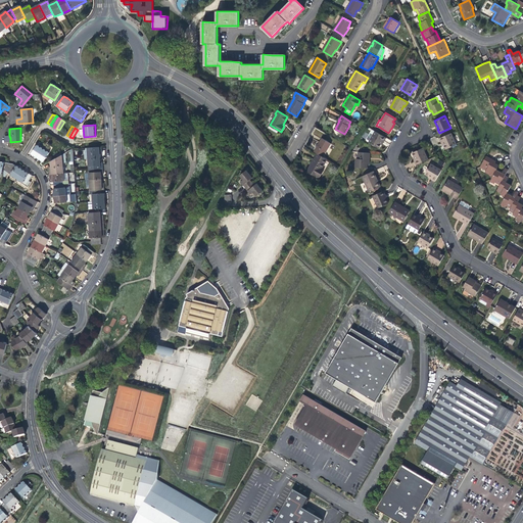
[(378,147),(380,143),(382,140),(383,140),(385,137),(375,131),(373,134),(370,132),(366,139),(367,141),(369,142),(378,147)]
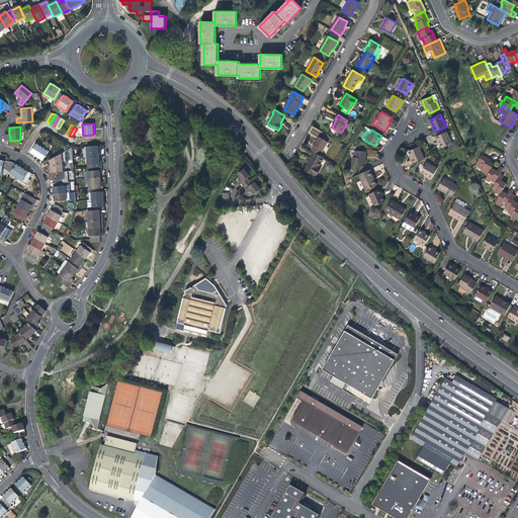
[(435,137),(437,141),(438,141),(439,142),(440,144),(441,148),(452,143),(447,132),(435,137)]
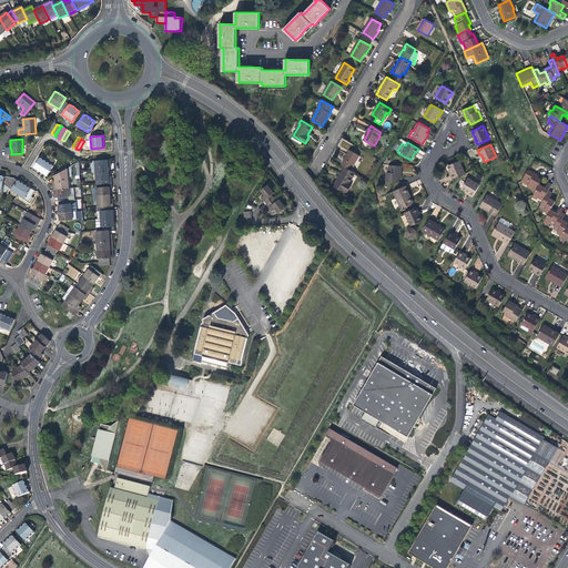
[(341,164),(345,166),(351,171),(359,156),(350,150),(345,158),(341,164)]
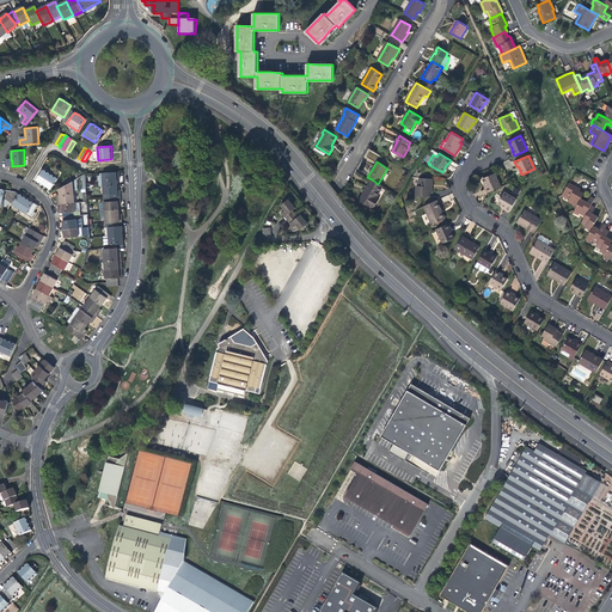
[(41,183),(44,184),(50,175),(43,170),(36,179),(41,183)]
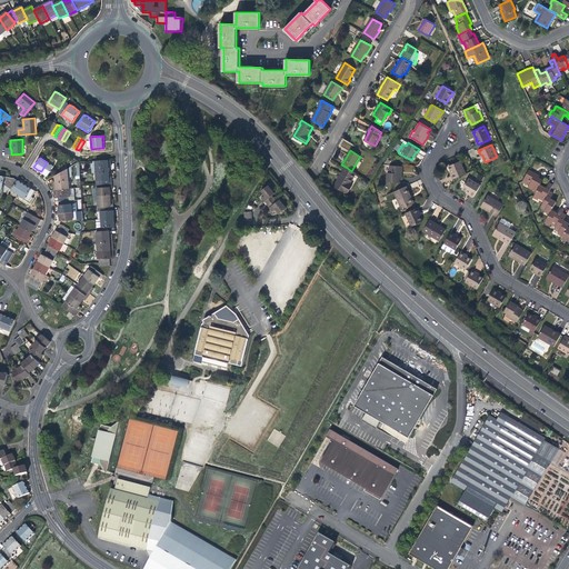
[(95,161),(96,172),(109,171),(109,167),(109,163),(110,163),(110,160),(95,161)]
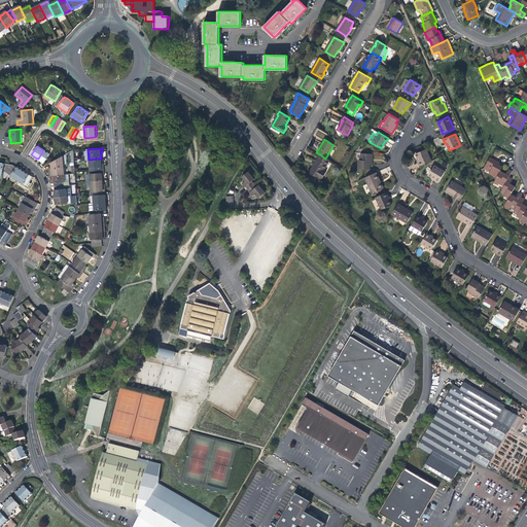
[(416,153),(417,157),(419,161),(418,162),(420,166),(431,161),(426,149),(416,153)]
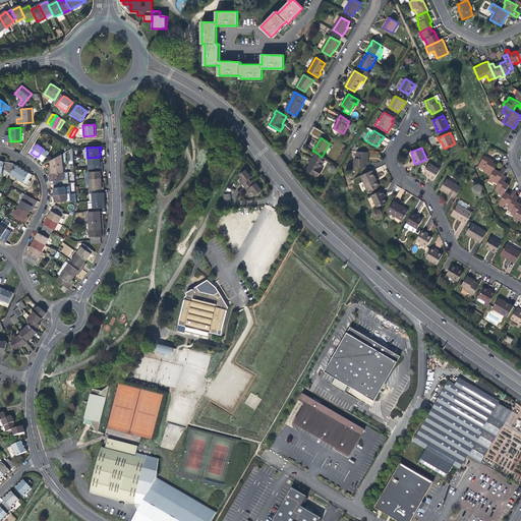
[(49,153),(43,149),(38,157),(41,159),(44,161),(49,153)]
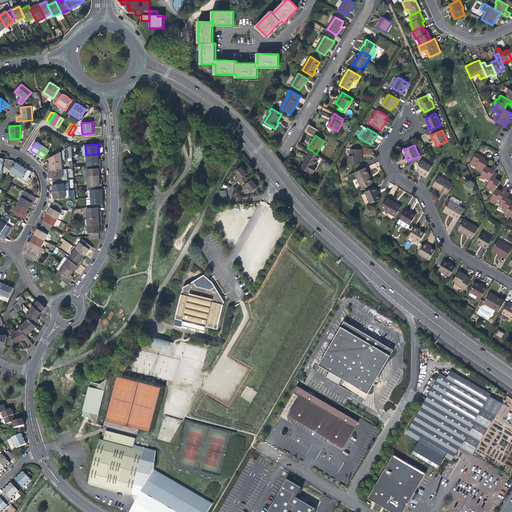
[(362,149),(350,149),(350,155),(349,155),(348,163),(359,164),(359,160),(361,160),(361,154),(362,149)]
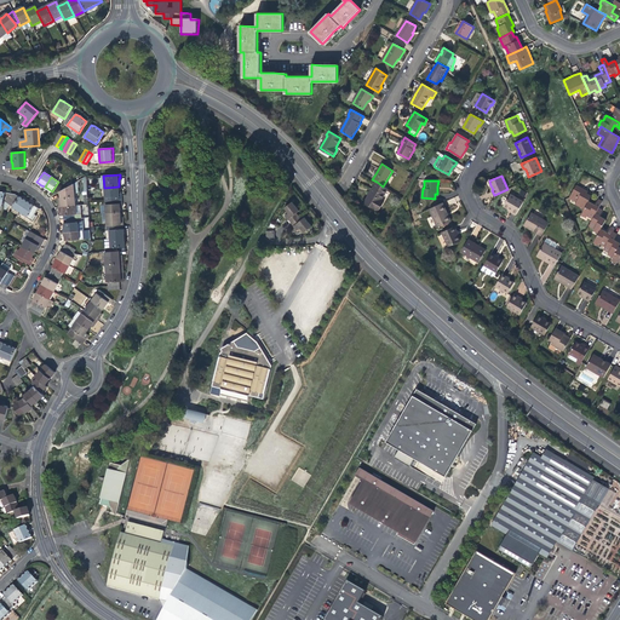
[(377,211),(383,200),(382,199),(388,189),(383,187),(377,182),(372,190),(365,204),(377,211)]
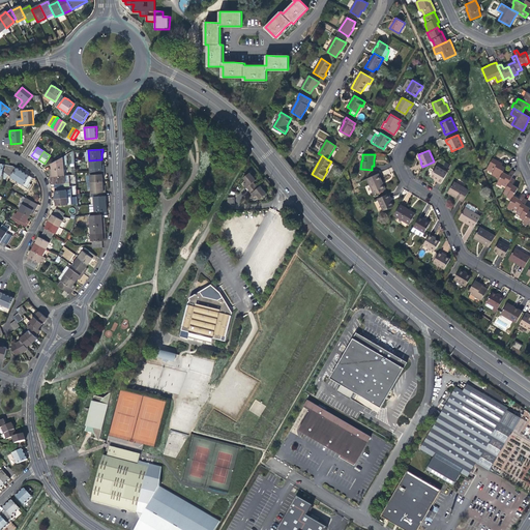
[(52,164),(52,169),(53,176),(64,175),(62,157),(52,164)]
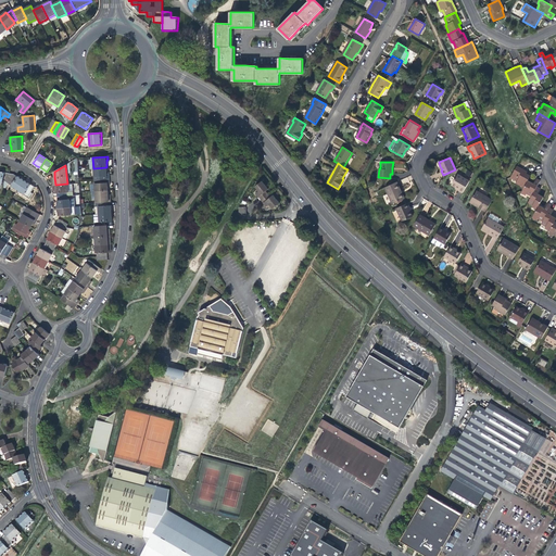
[(516,182),(525,187),(528,181),(530,176),(526,175),(527,173),(522,169),(517,166),(510,177),(517,180),(516,182)]
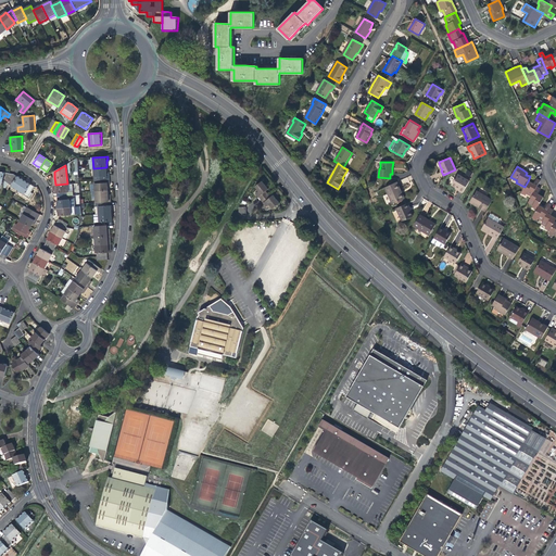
[(93,168),(95,180),(109,179),(109,176),(108,176),(106,172),(106,167),(93,168)]
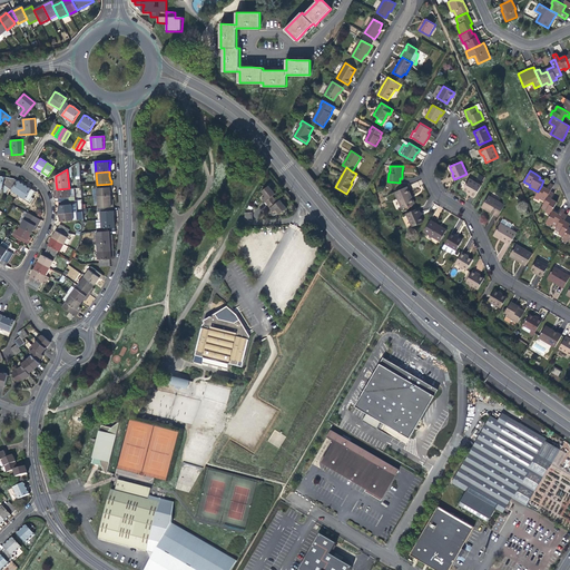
[(11,190),(18,180),(15,179),(8,177),(6,186),(11,190)]
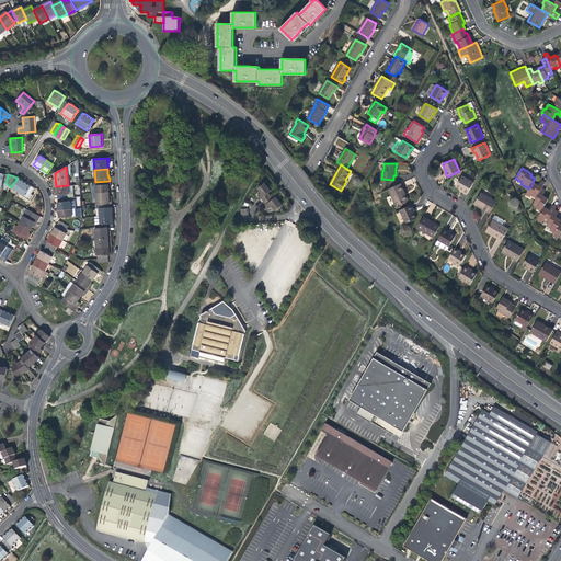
[(456,186),(460,189),(464,191),(462,192),(467,194),(473,183),(461,175),(456,186)]
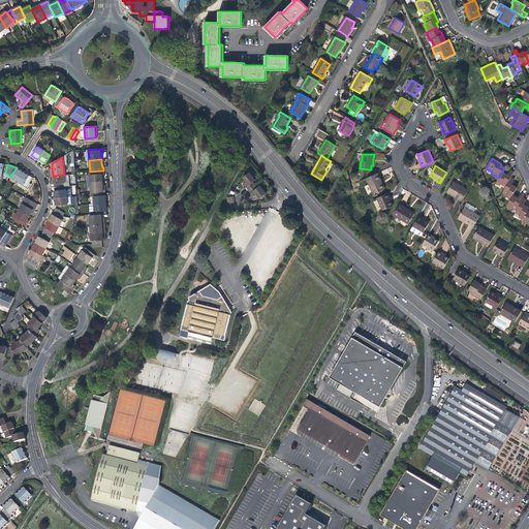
[(17,166),(17,167),(10,177),(10,178),(17,182),(23,170),(21,169),(17,166)]
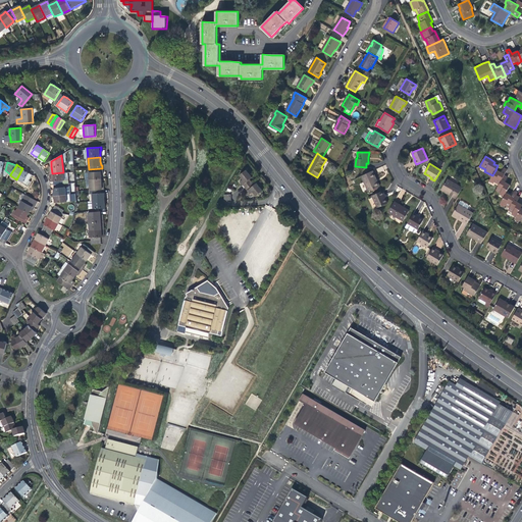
[(29,172),(22,168),(16,179),(28,187),(31,181),(30,180),(33,175),(29,172)]
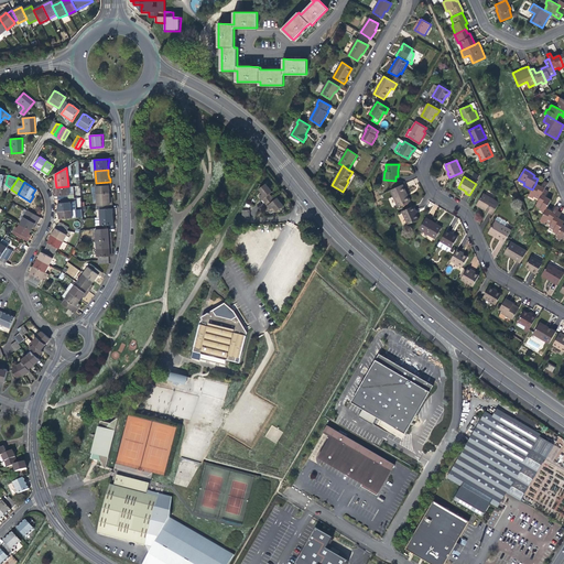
[(111,185),(110,182),(96,183),(96,194),(109,193),(109,188),(109,185),(111,185)]
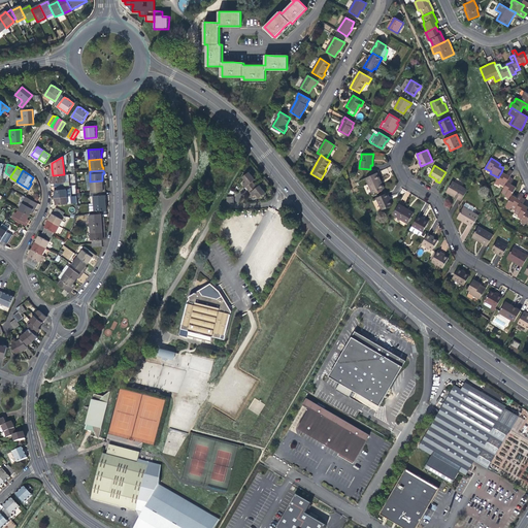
[(500,184),(505,186),(509,178),(513,172),(512,171),(508,170),(506,175),(501,172),(498,177),(495,183),(499,185),(500,184)]
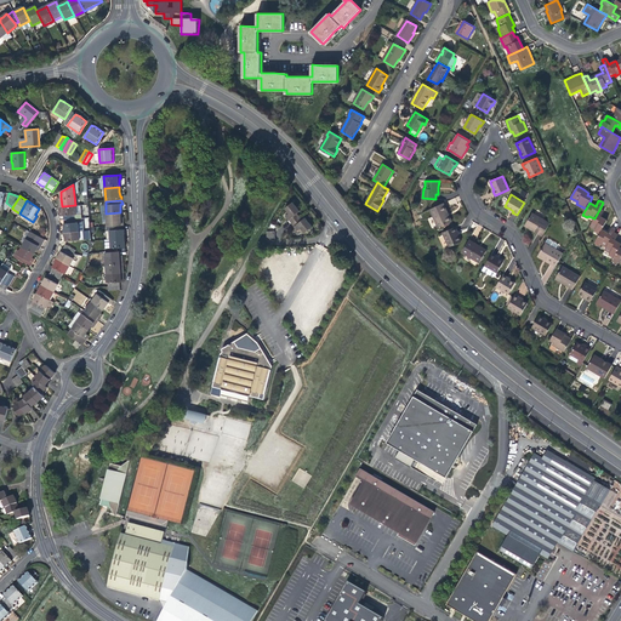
[(286,215),(292,222),(301,216),(297,212),(301,210),(294,201),(285,208),(290,212),(286,215)]
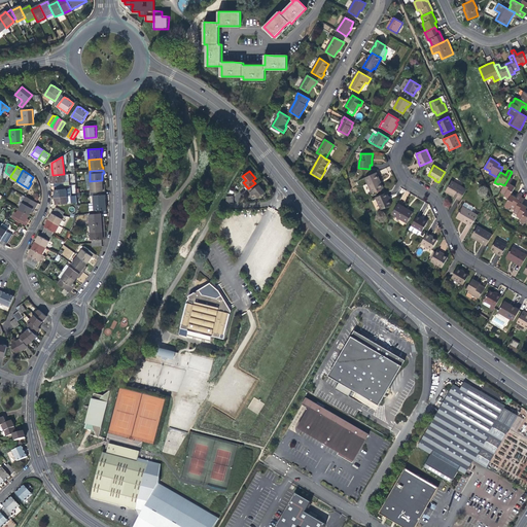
[(378,181),(379,180),(376,172),(364,177),(372,194),(381,188),(378,181)]
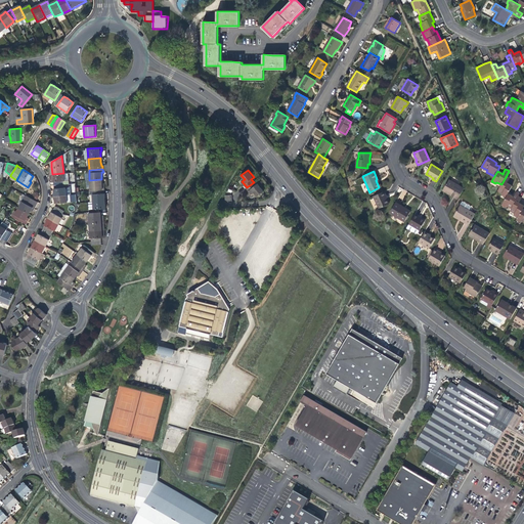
[(53,182),(63,181),(64,181),(63,173),(52,174),(53,182)]
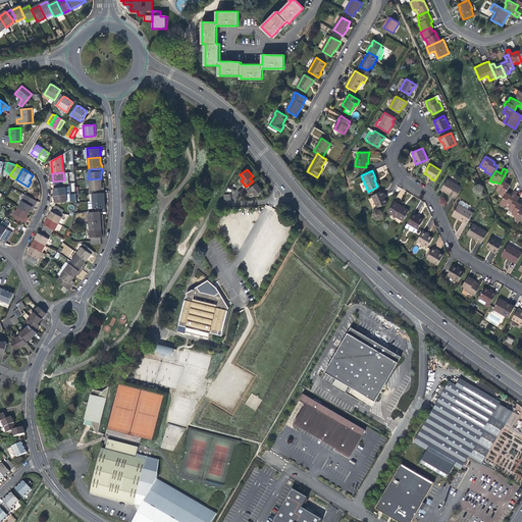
[(500,193),(504,196),(506,193),(510,186),(506,183),(505,183),(507,177),(504,176),(500,184),(497,190),(501,192),(500,193)]
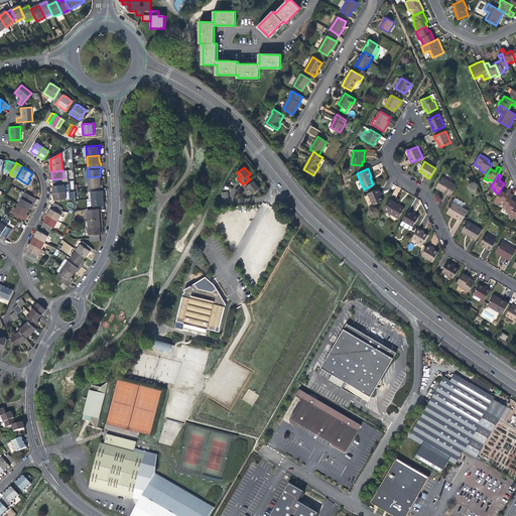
[(101,180),(100,176),(88,177),(89,188),(103,187),(103,183),(101,184),(101,180)]
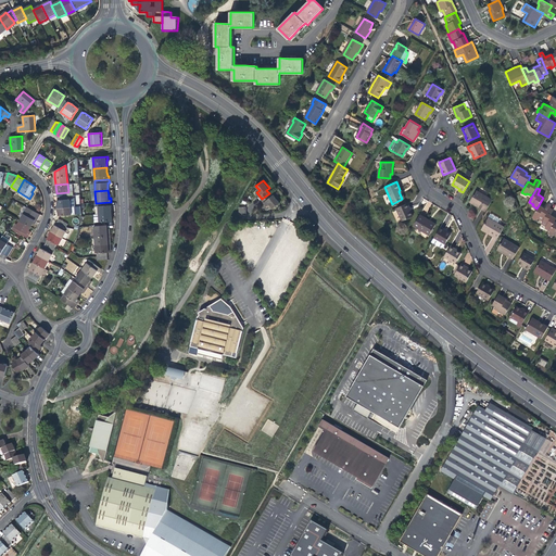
[(479,205),(478,207),(485,212),(492,200),(476,191),(470,200),(479,205)]
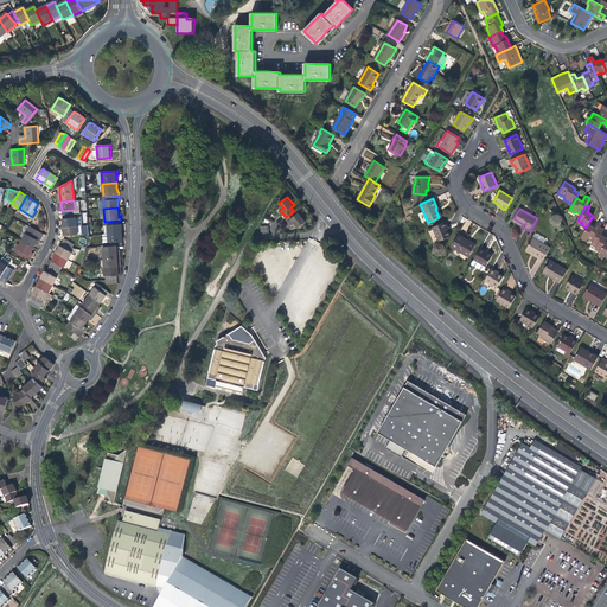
[(294,211),(286,217),(292,224),(294,222),(299,227),(306,219),(299,211),(296,213),(294,211)]
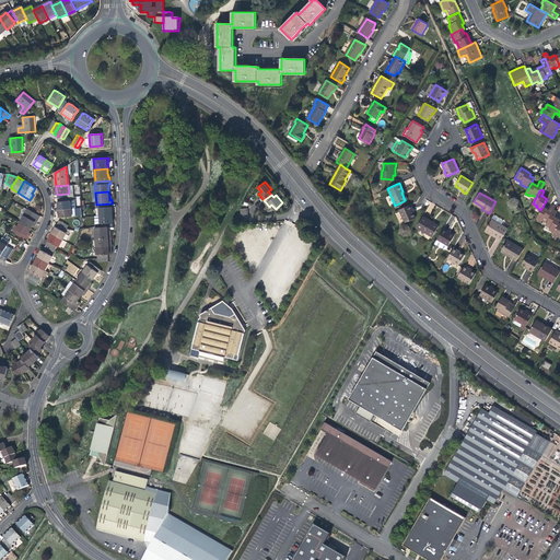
[(69,201),(58,202),(58,206),(58,210),(71,209),(71,201),(69,201)]
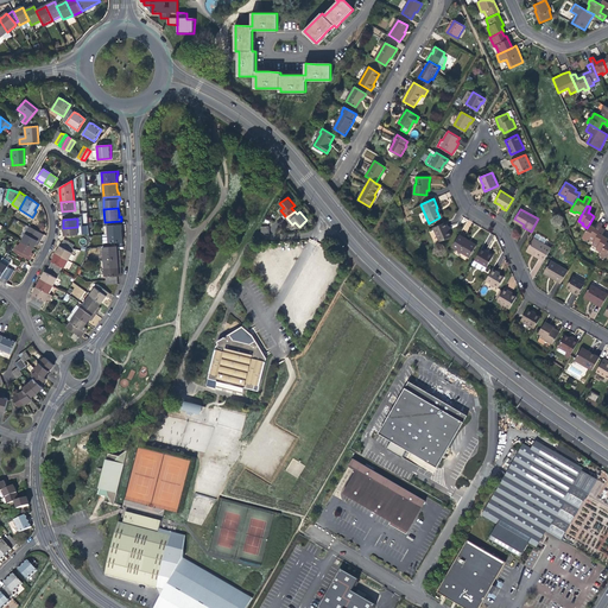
[(107,226),(108,234),(122,233),(121,227),(121,221),(105,222),(105,226),(107,226)]
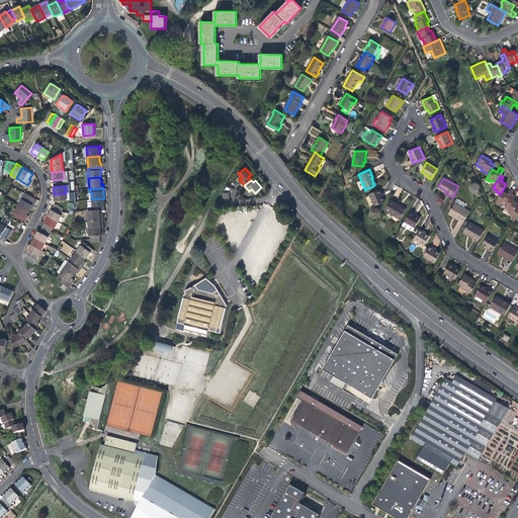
[(384,201),(381,196),(380,193),(381,193),(379,189),(368,194),(373,206),(384,201)]
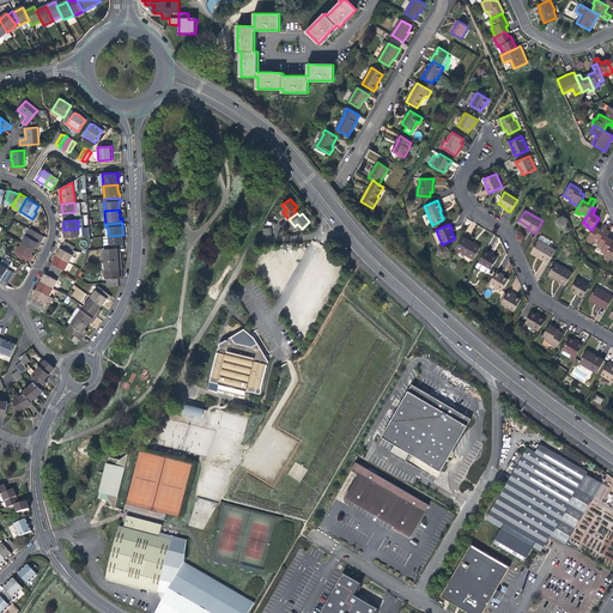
[(593,240),(599,243),(606,230),(607,228),(604,225),(600,230),(598,229),(594,226),(592,230),(587,240),(592,242),(593,240)]
